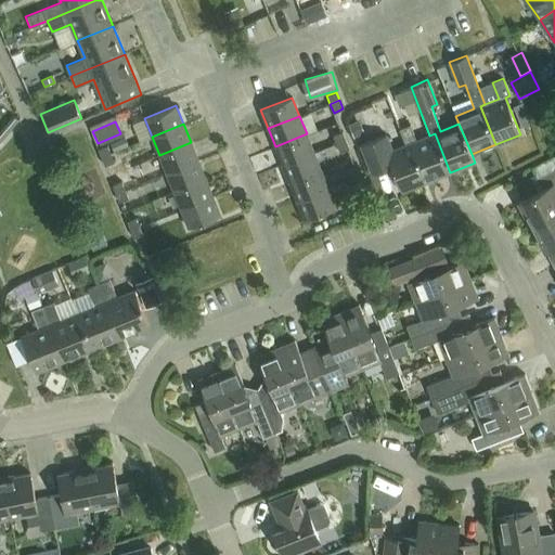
[(426,181),(450,172),(435,133),(429,136),(416,141),(410,125),(399,129),(405,145),(411,143),(426,181)]
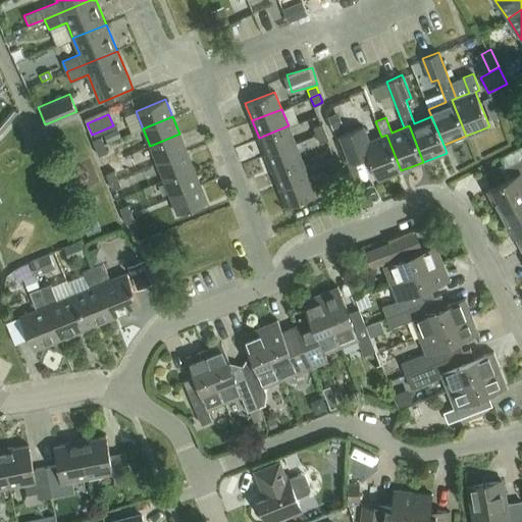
[(316,135),(325,132),(322,123),(313,126),(316,135)]
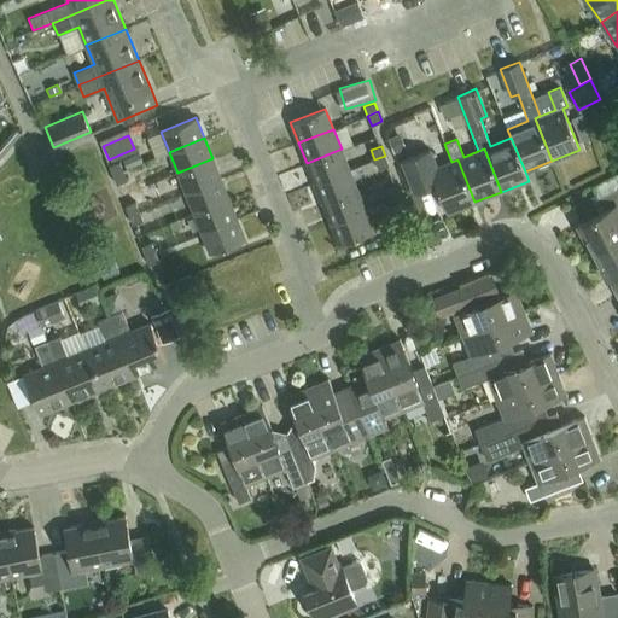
[(307,163),(315,184),(349,169),(342,149),(307,163)]
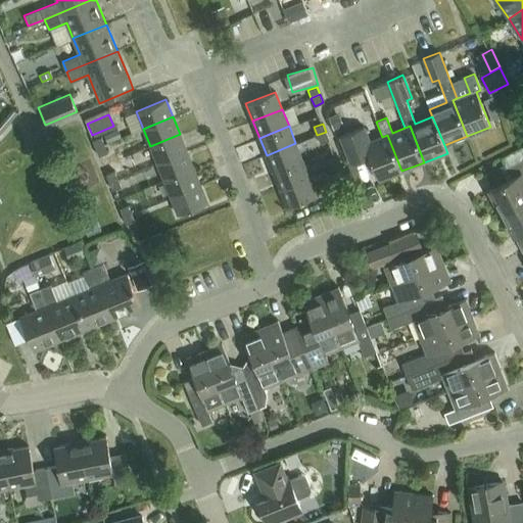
[(387,135),(382,137),(370,141),(364,126),(340,136),(351,163),(369,157),(378,180),(401,171),(387,135)]
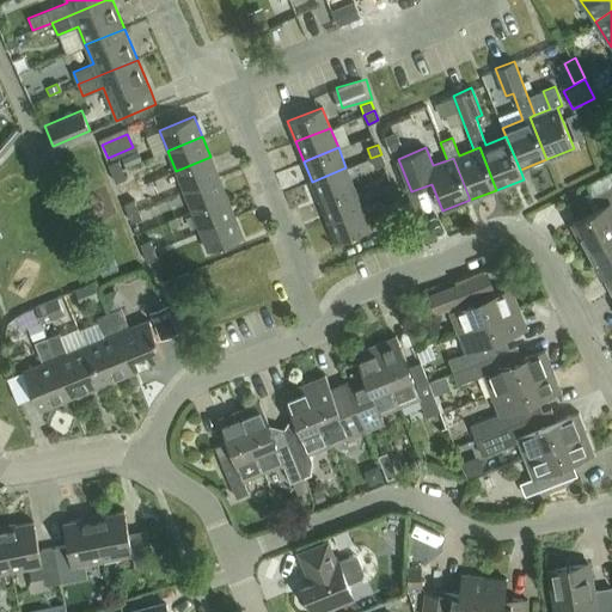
[(381,154),(371,158),(375,167),(385,164),(381,154)]
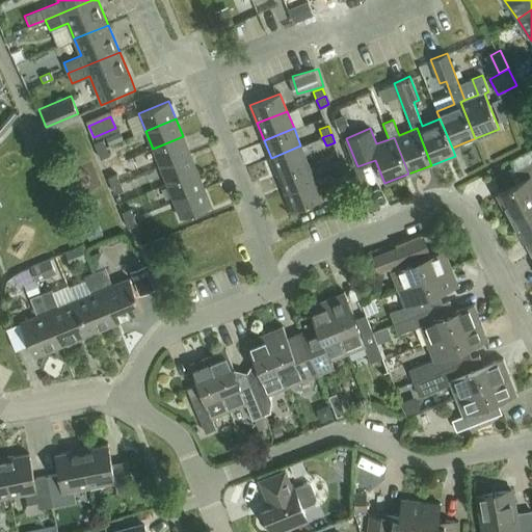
[(160,165),(190,154),(183,136),(153,149),(160,165)]
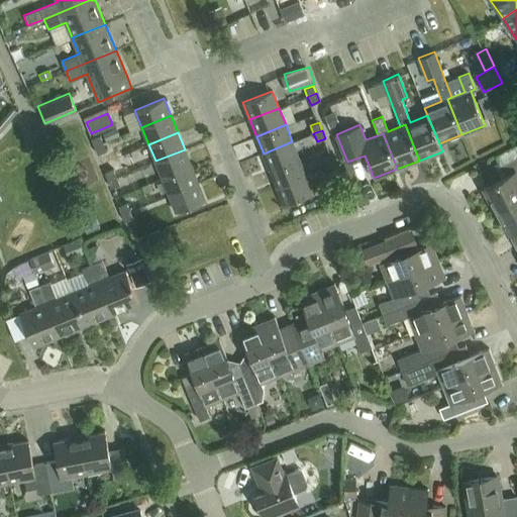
[(94,146),(103,142),(100,135),(91,138),(94,146)]
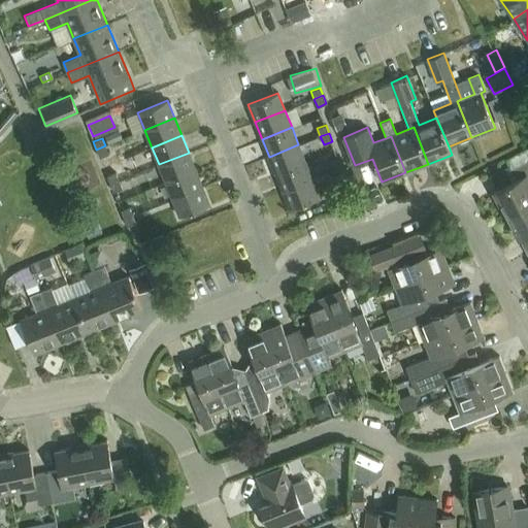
[(269,157),(275,174),(305,162),(302,154),(308,151),(305,142),(298,144),(269,157)]
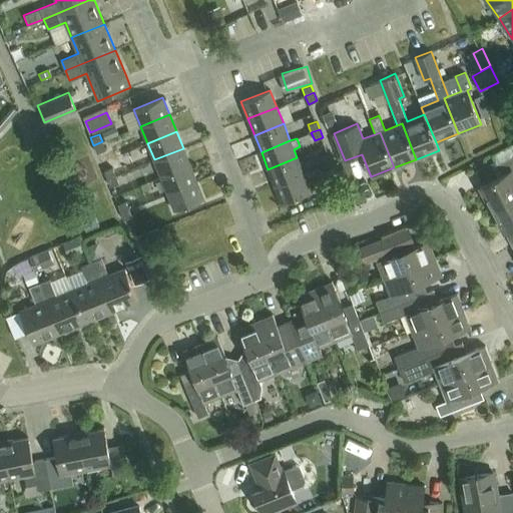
[(102,141),(93,145),(97,153),(105,149),(102,141)]
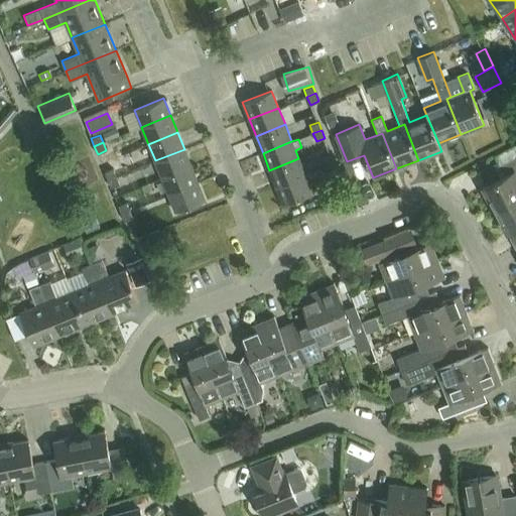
[(161,177),(190,166),(184,149),(155,160),(161,177)]
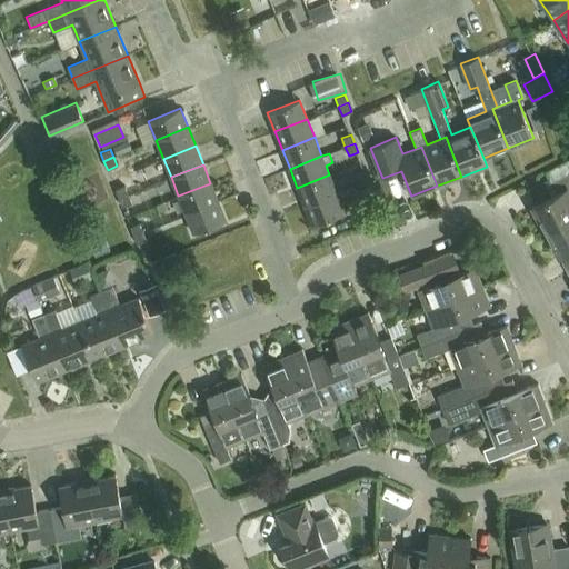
[(360,185),(369,180),(366,171),(357,176),(360,185)]
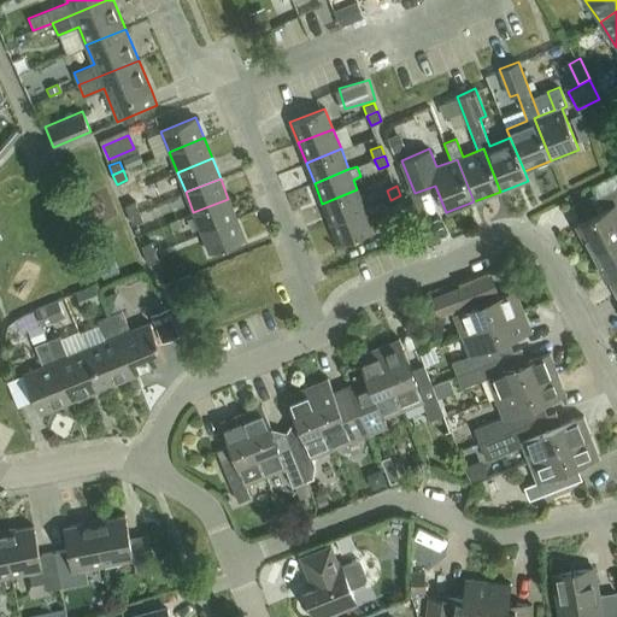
[(592,252),(616,238),(616,207),(615,204),(616,203),(616,186),(598,197),(604,209),(580,222),(576,224),(592,252)]
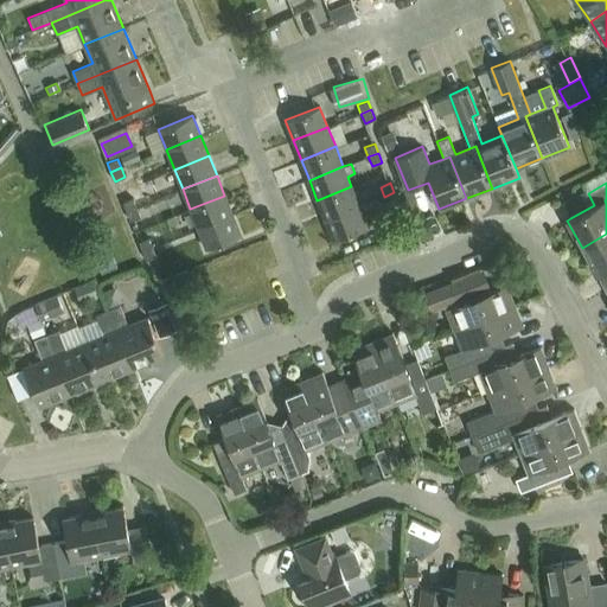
[(317,200),(325,219),(359,206),(353,193),(351,186),(317,200)]
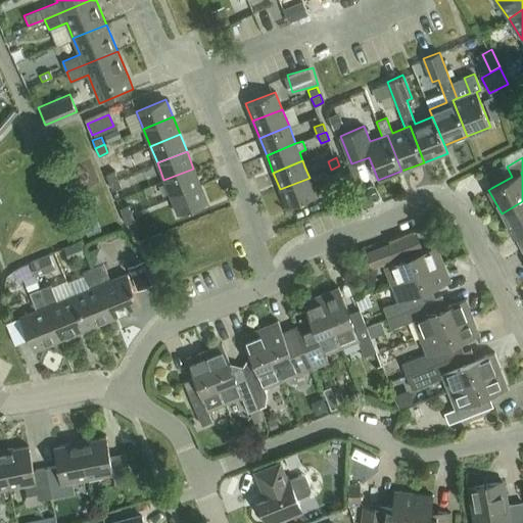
[(339,165),(331,170),(334,178),(342,174),(339,165)]
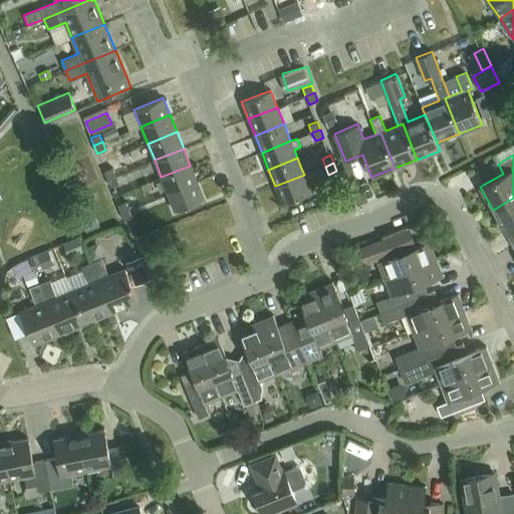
[(168,194),(197,182),(190,166),(161,177),(168,194)]
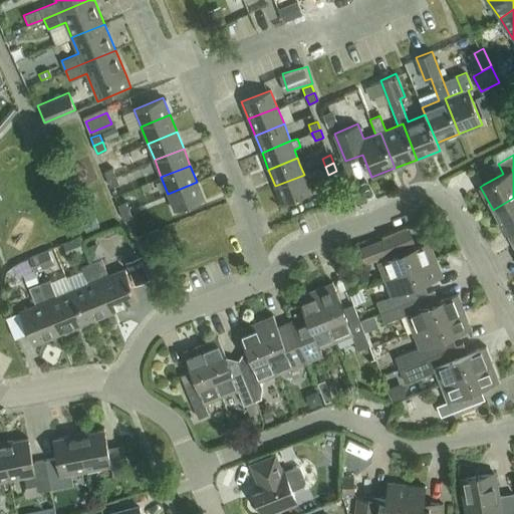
[(107,179),(115,176),(112,168),(104,171),(107,179)]
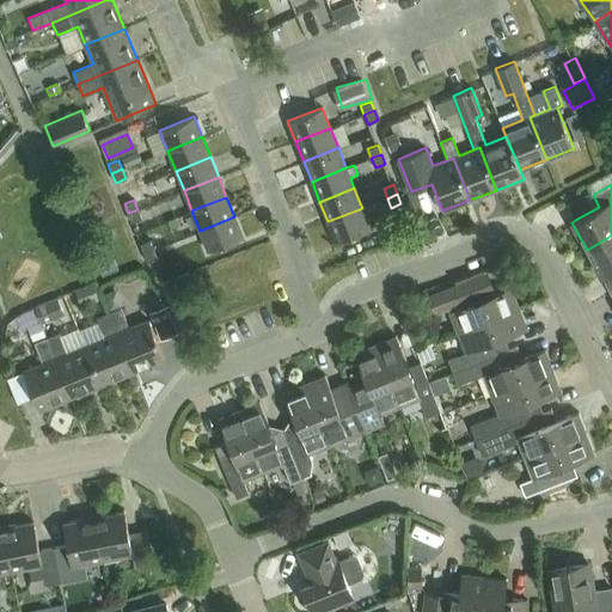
[(371,228),(362,208),(328,221),(336,242),(371,228)]
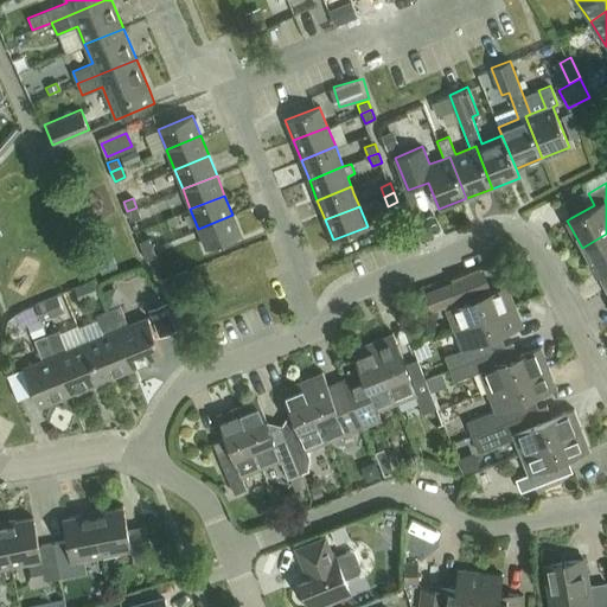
[(136,208),(127,211),(131,221),(141,217),(136,208)]
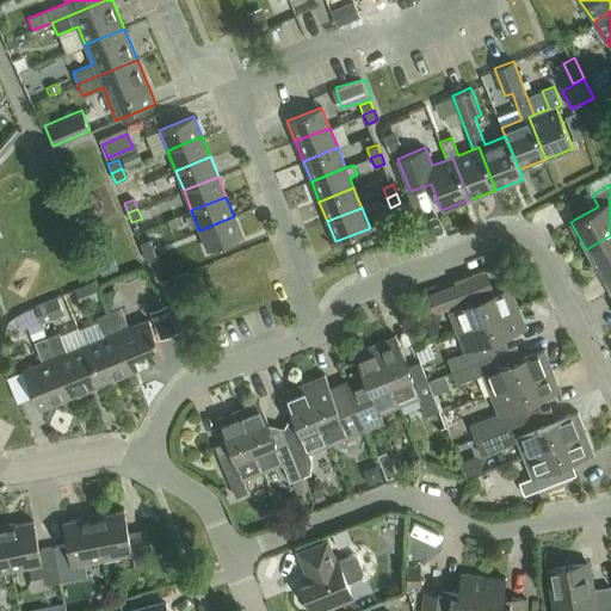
[(234,216),(199,230),(208,251),(242,236),(234,216)]
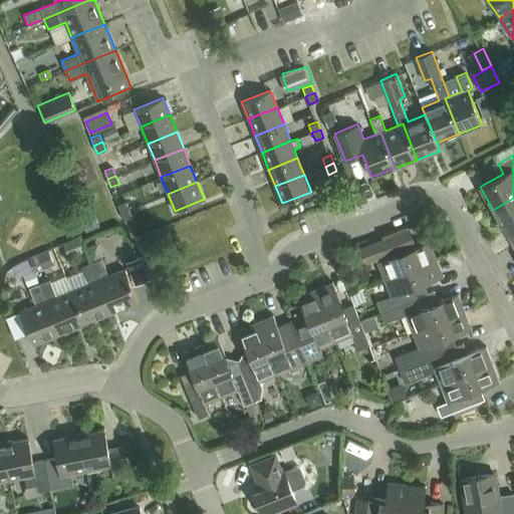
[(513,227),(513,198),(493,210),(505,233),(506,232),(513,227)]
